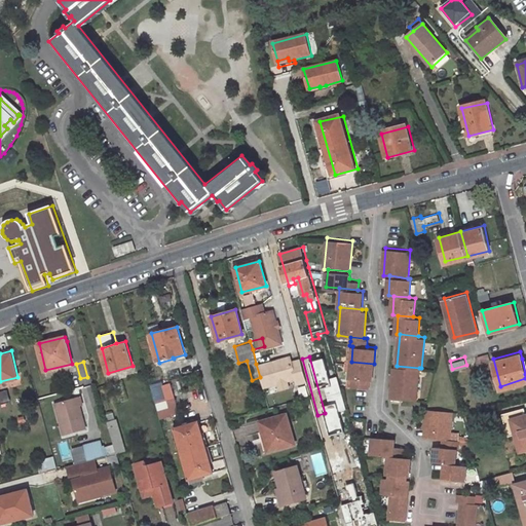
[(267,376),(263,362),(256,364),(260,377),(267,376)]
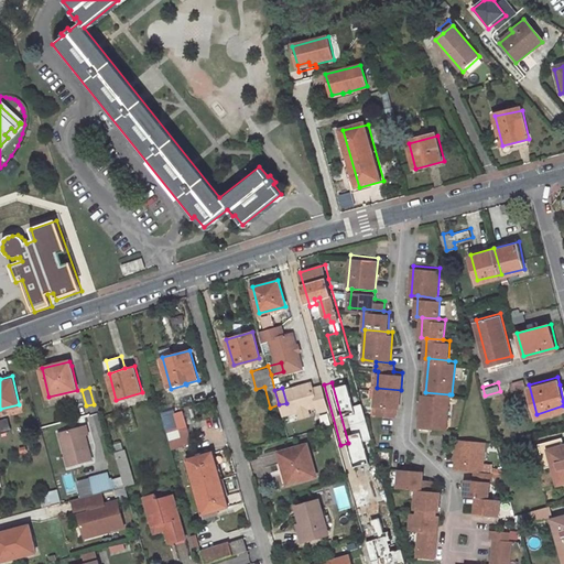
[(399,407),(401,390),(377,388),(375,404),(378,404),(378,413),(396,415),(396,407),(399,407)]
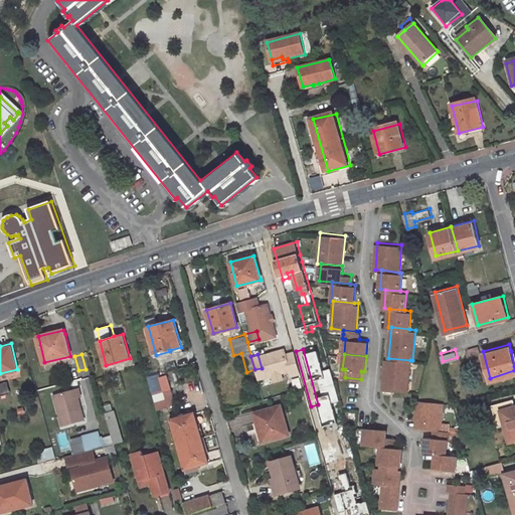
[(407,390),(410,360),(388,358),(386,358),(383,388),(407,390)]
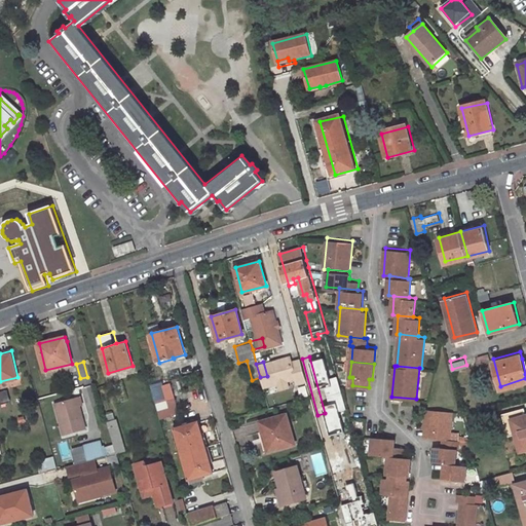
[(152,388),(160,419),(180,413),(172,383),(152,388)]
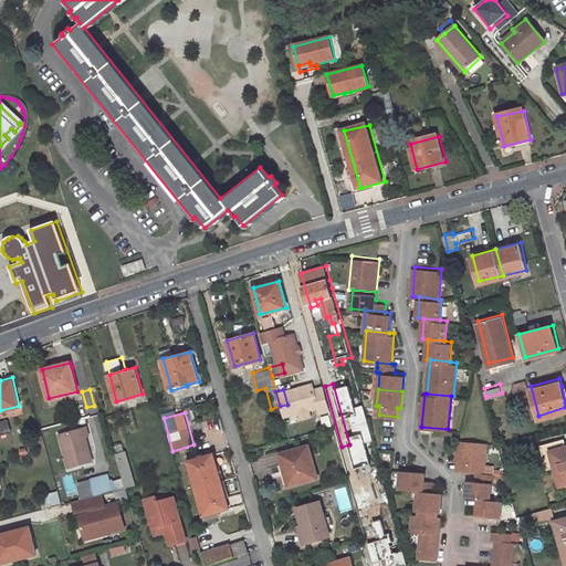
[(86,426),(60,432),(69,467),(92,460),(85,437),(88,436),(86,426)]
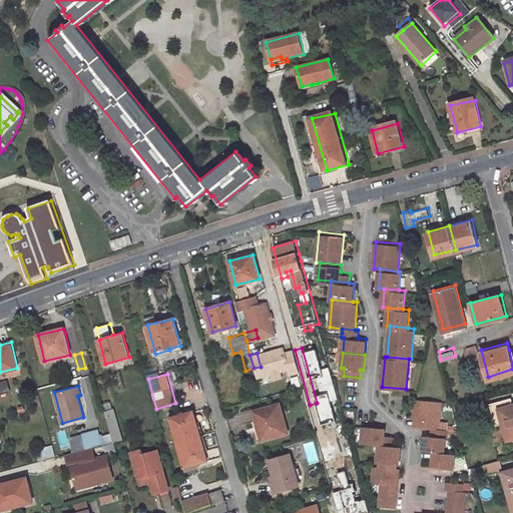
[(512,435),(512,401),(511,396),(491,402),(497,423),(504,421),(508,437),(512,435)]
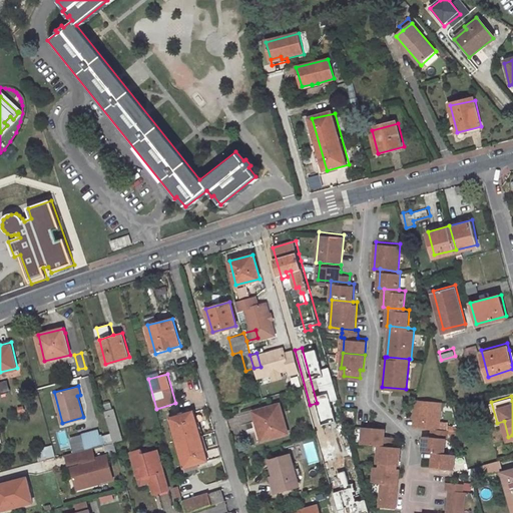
[(439,428),(441,400),(417,398),(415,425),(433,427),(439,428)]
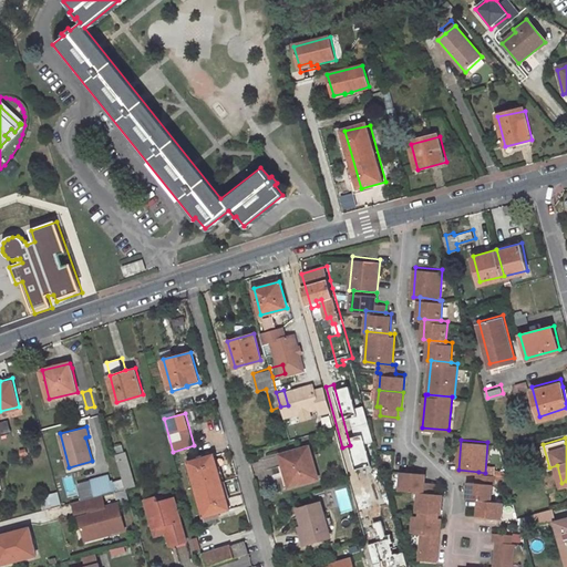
[(308,445),(279,453),(282,463),(278,465),(284,486),(317,477),(308,445)]
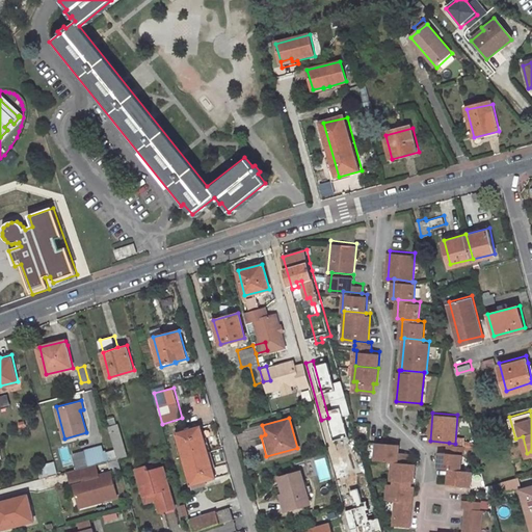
[(186,427),(177,430),(192,489),(203,487),(200,480),(213,477),(200,427),(187,430),(186,427)]
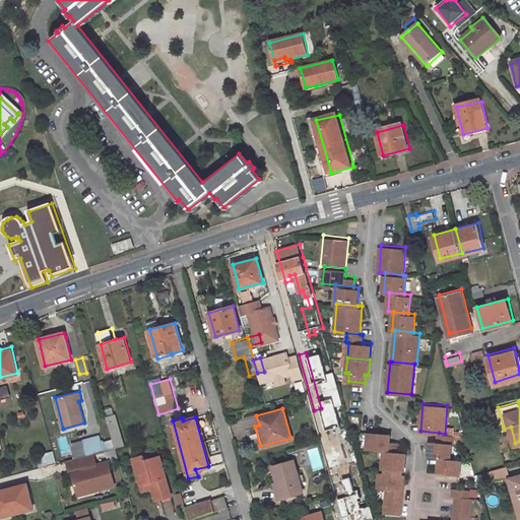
[(109,423),(115,446),(123,444),(117,420),(109,423)]
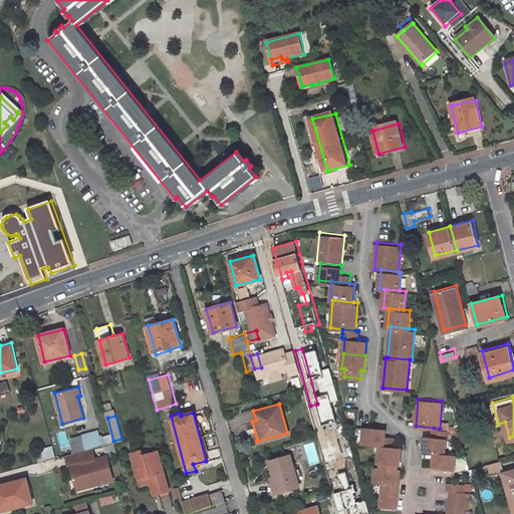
[(113,441),(107,418),(98,421),(105,443),(113,441)]
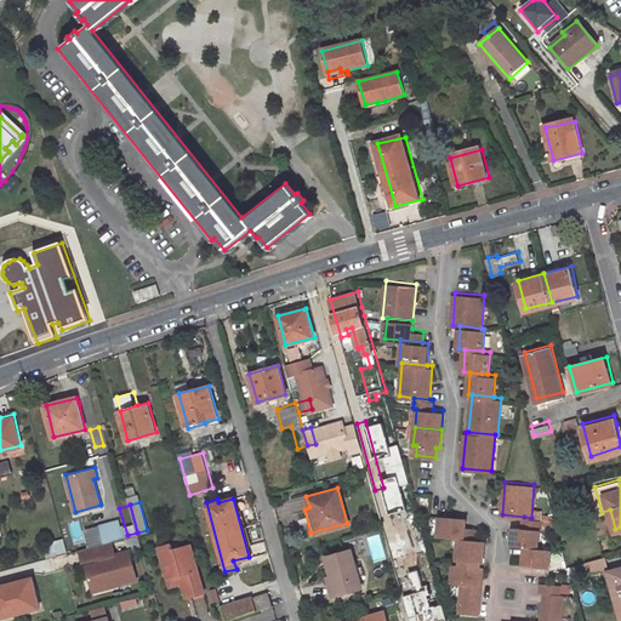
[(466,517),(439,514),(438,535),(459,536),(476,539),(477,527),(465,527),(466,517)]
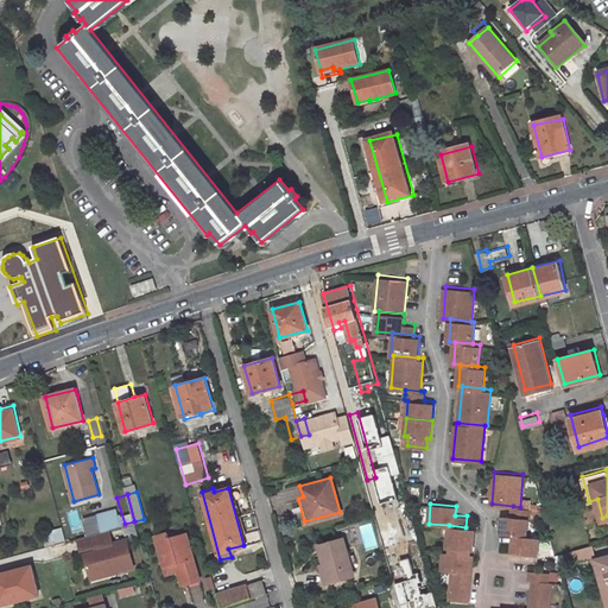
[(542,515),(542,505),(532,505),(532,515),(542,515)]
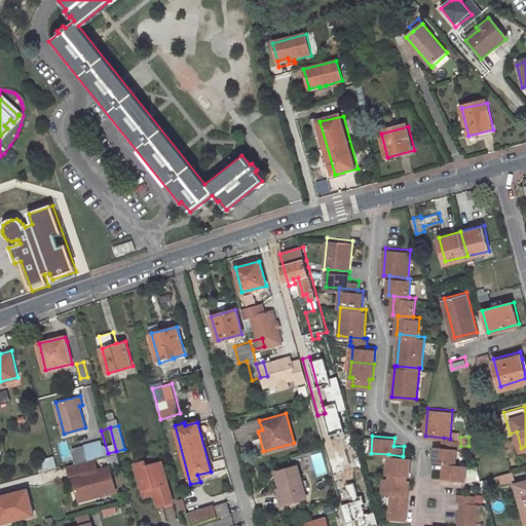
[(455,463),(456,447),(459,448),(460,440),(450,439),(444,438),(443,446),(436,445),(435,461),(446,462),(455,463)]
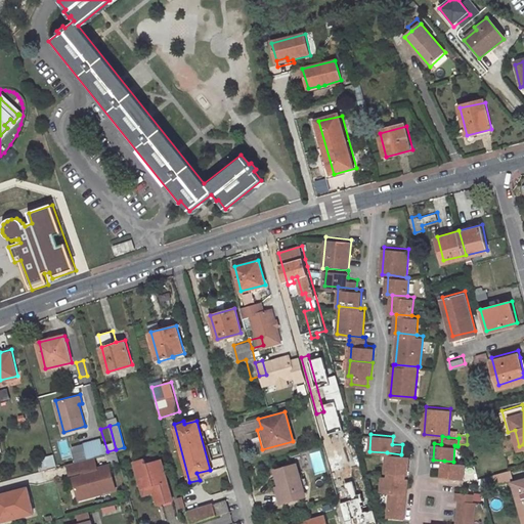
[(94,455),(102,453),(98,438),(75,445),(79,460),(94,455)]
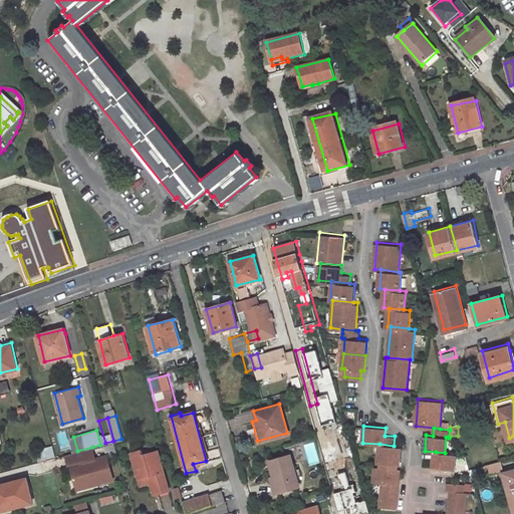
[(379,463),(400,466),(402,447),(394,446),(379,444),(377,463),(379,463)]
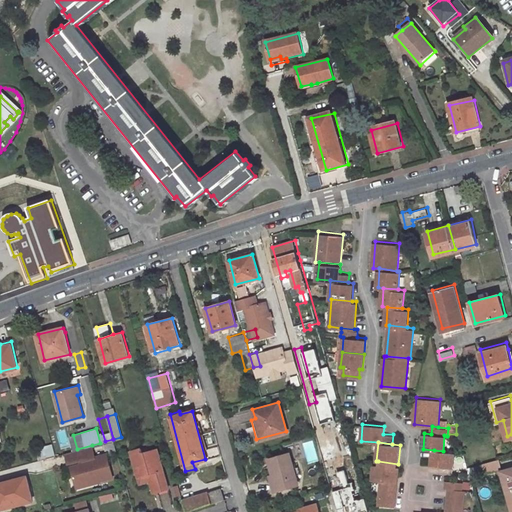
[(76,482),(97,477),(98,479),(113,476),(107,453),(95,456),(92,445),(77,449),(66,452),(68,461),(84,458),(85,462),(72,465),(76,482)]
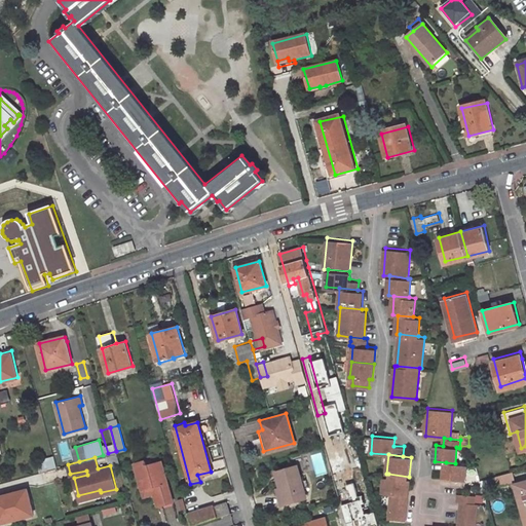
[(160,461),(146,465),(145,460),(134,463),(141,490),(150,487),(151,491),(155,490),(159,505),(172,501),(160,461)]
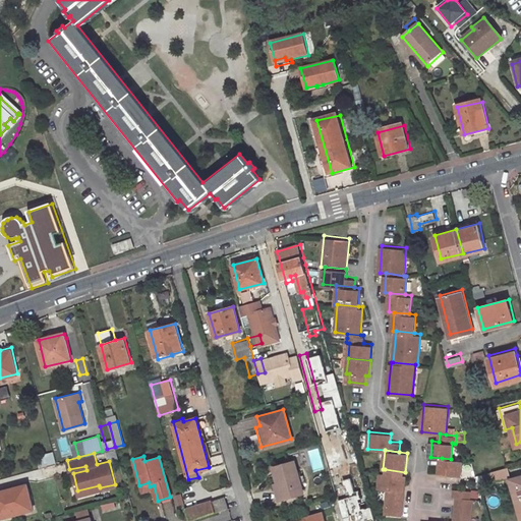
[(440,473),(461,476),(463,460),(451,459),(442,458),(440,473)]
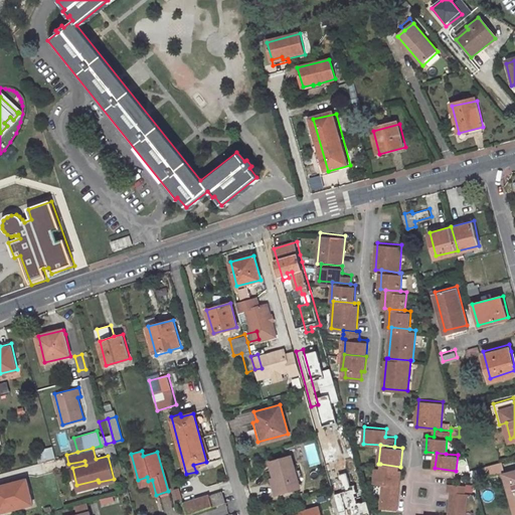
[(281,494),(301,488),(298,479),(293,463),(292,456),(272,462),(274,469),(281,494)]
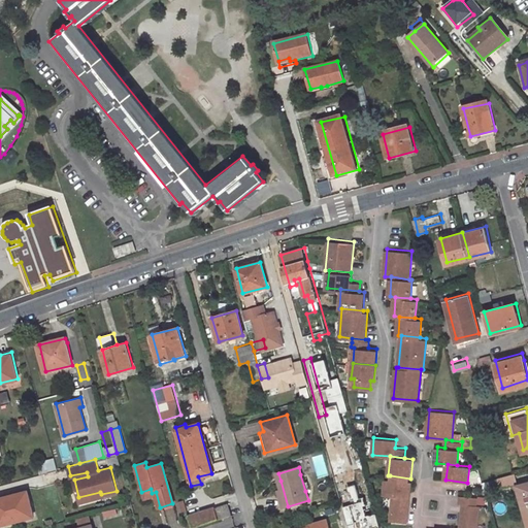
[(501,485),(517,481),(514,471),(498,475),(501,485)]
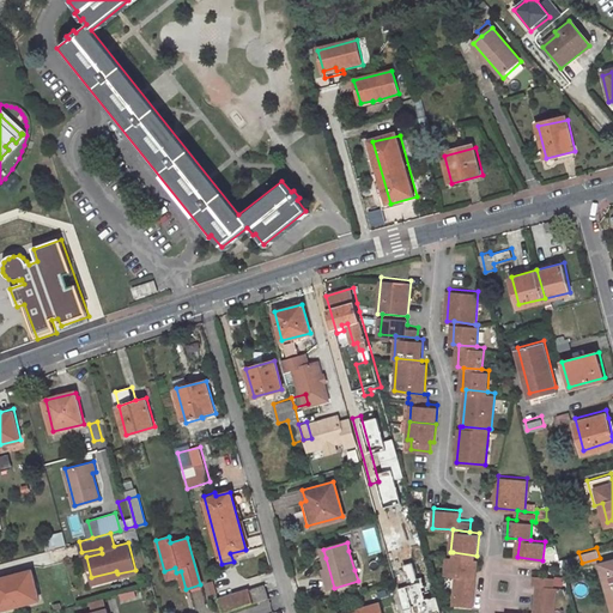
[(349,551),(354,570),(362,569),(358,559),(356,560),(352,550),(349,551)]
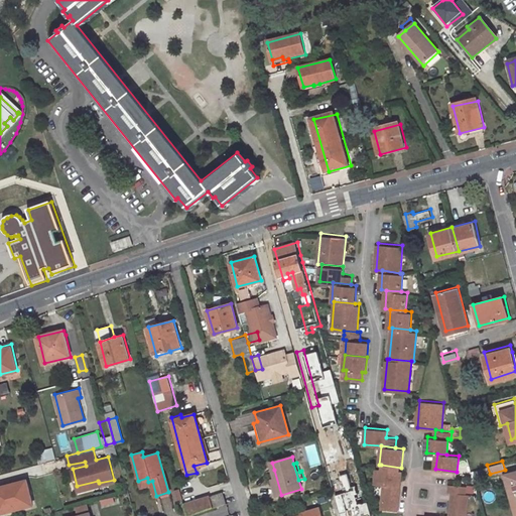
[(401,470),(380,468),(376,468),(375,483),(383,483),(381,508),(397,510),(401,470)]
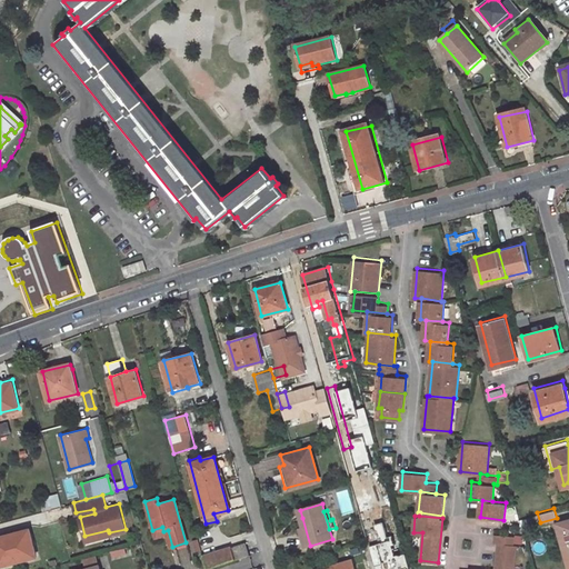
[(568,517),(558,520),(568,560),(568,517)]
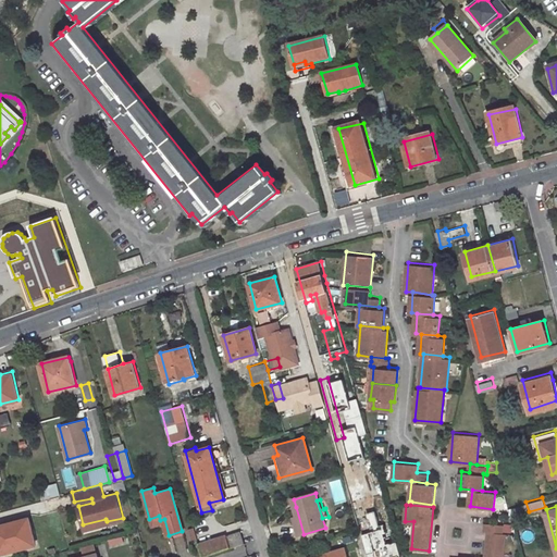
[(304,534),(296,507),(293,507),(296,518),(294,519),(298,535),(304,534)]
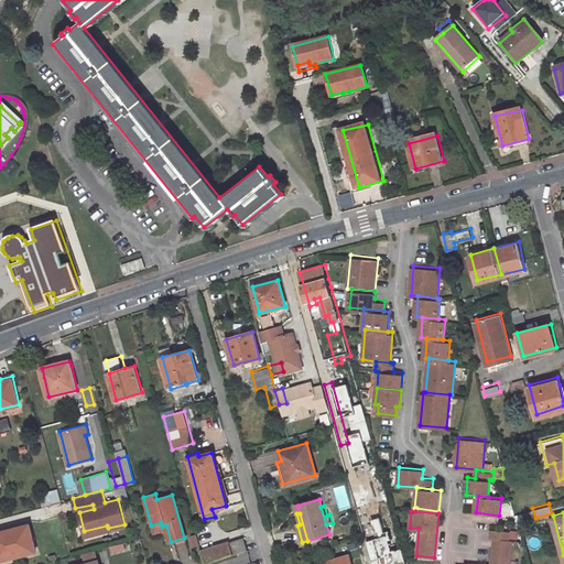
[(347,522),(351,537),(360,533),(357,519),(347,522)]
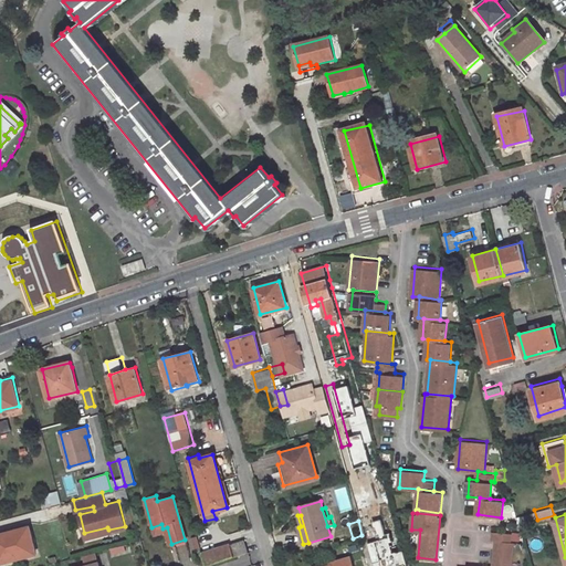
[(30,524),(37,552),(40,552),(34,527),(38,526),(37,523),(30,524)]
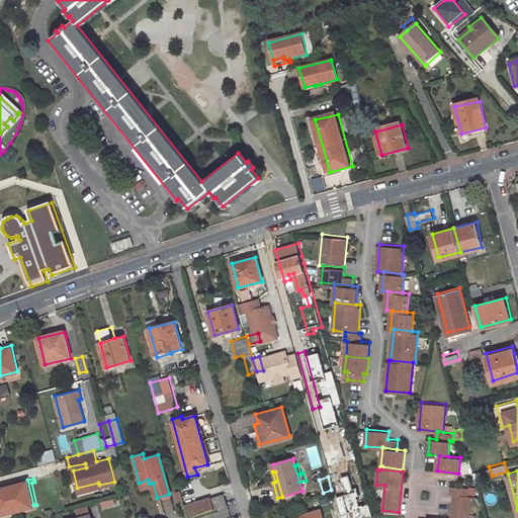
[(0,501),(3,513),(33,505),(27,480),(0,487),(0,501)]
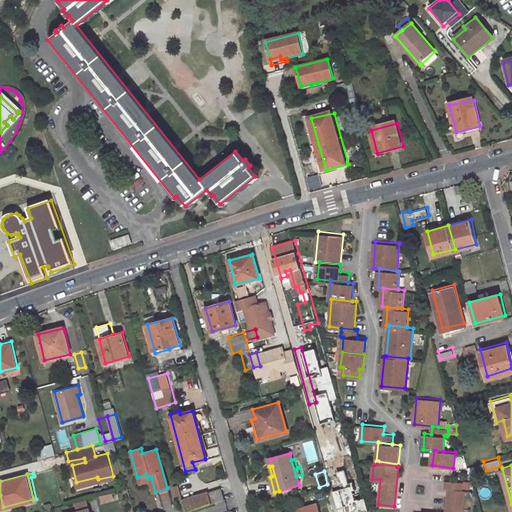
[(139,485),(148,483),(151,493),(155,492),(151,477),(147,478),(146,474),(137,477),(139,485)]
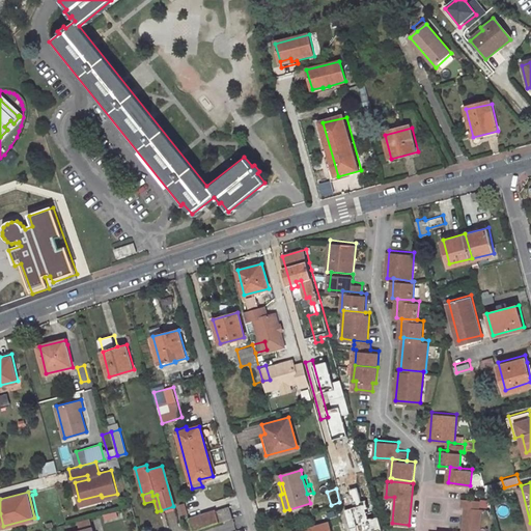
[(80,505),(102,499),(102,497),(101,495),(79,500),(80,505)]
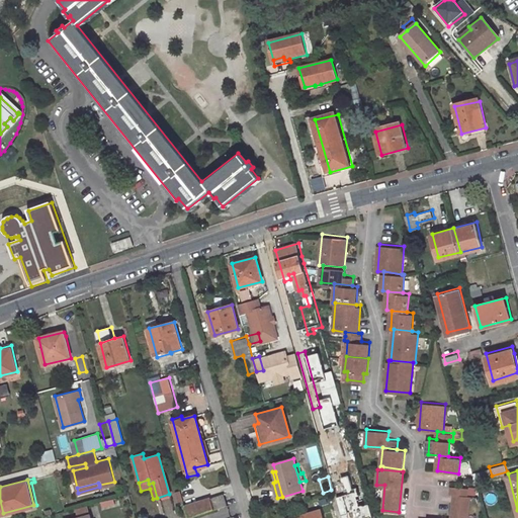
[(467,495),(468,488),(457,486),(452,486),(451,493),(454,494),(467,495)]
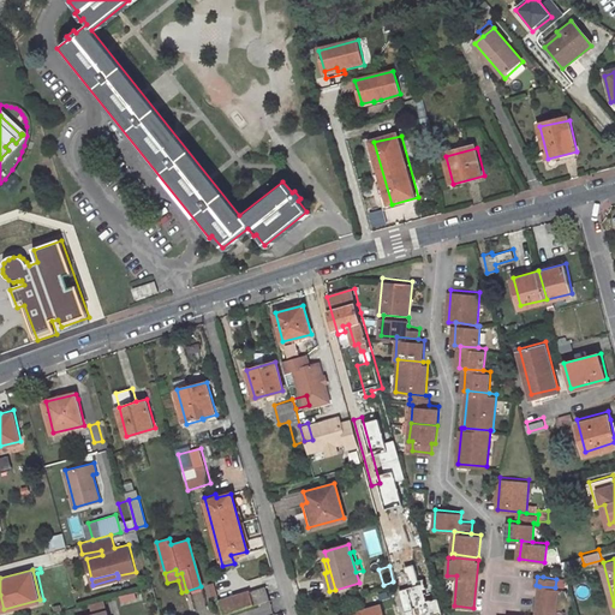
[(221,614),(268,598),(264,586),(218,601),(221,614)]
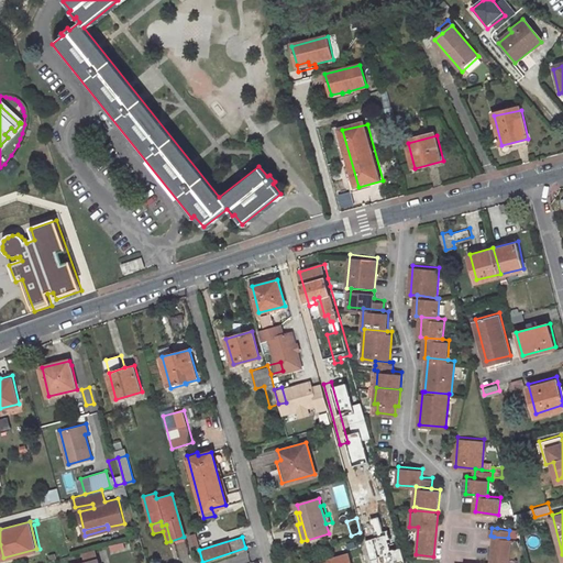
[(507,562),(510,538),(508,538),(494,537),(490,562),(484,562),(482,562),(481,562),(507,562)]
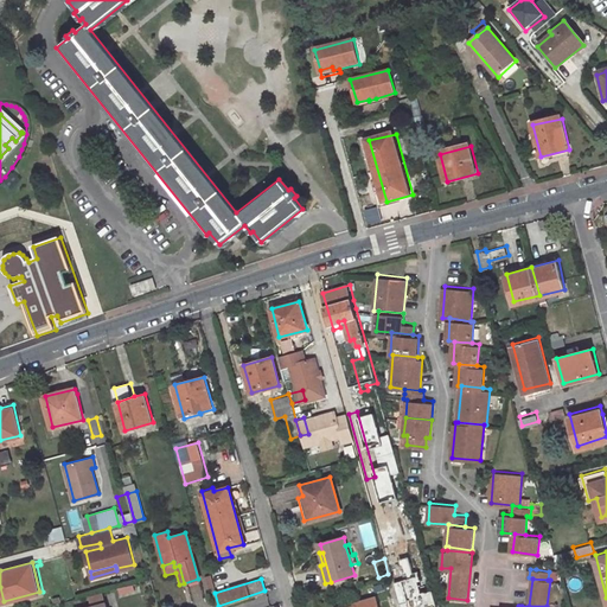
[(93,606),(104,604),(102,594),(90,596),(93,606)]
